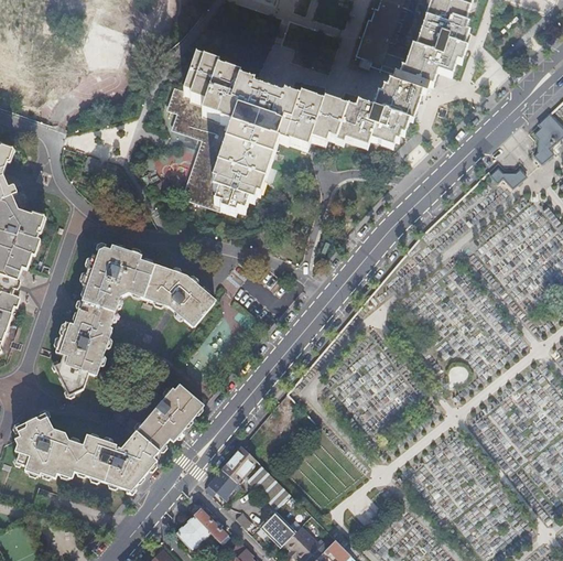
[(0,88),(35,98),(75,71),(74,41),(36,31),(43,0),(101,0),(128,7),(129,0),(0,0),(0,88)]
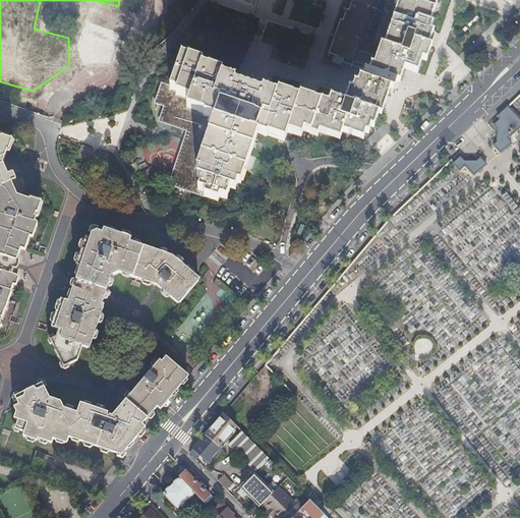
[(72,53),(107,63),(118,27),(89,18),(94,2),(89,0),(72,53)]
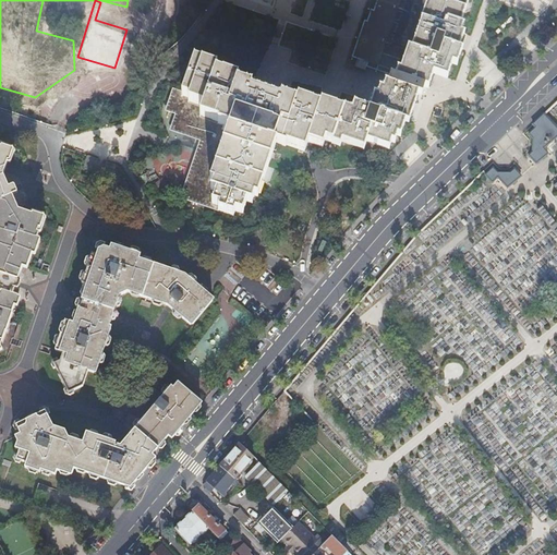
[(376,0),(374,9),(372,8),(367,20),(364,19),(352,56),(368,62),(371,58),(386,63),(399,67),(399,65),(432,76),(435,69),(449,74),(453,60),(459,61),(464,47),(460,46),(463,38),(465,31),(462,28),(464,22),(461,21),(469,0),(376,0)]
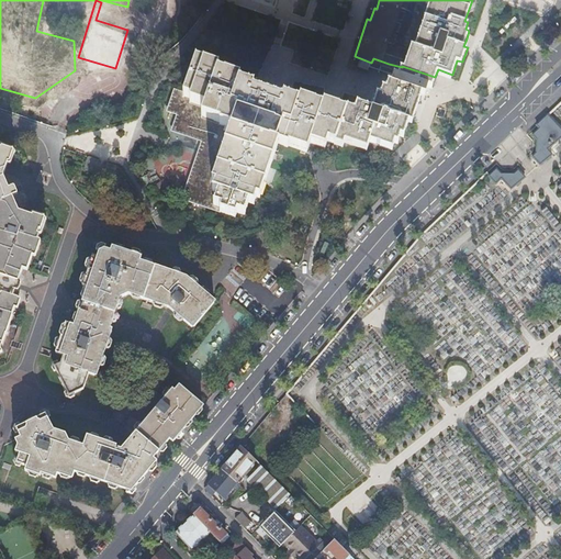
[(515,0),(545,11),(548,0),(515,0)]
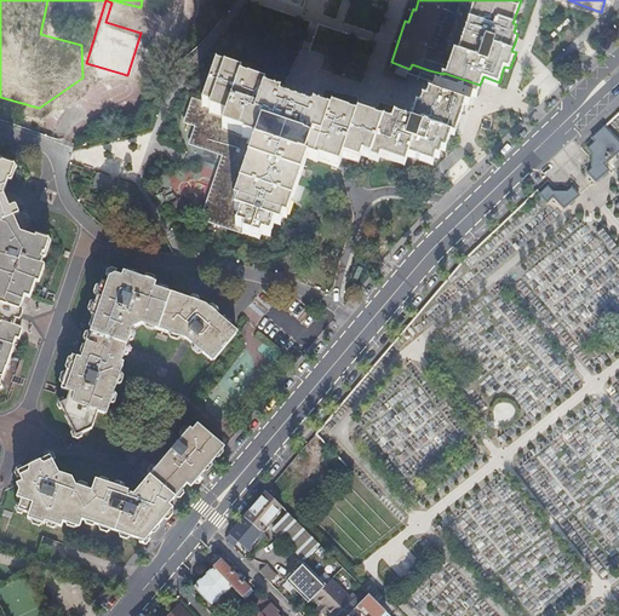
[(191,139),(224,150),(202,214),(242,229),(242,230),(258,236),(261,231),(269,234),(273,220),(279,222),(282,214),(285,216),(305,157),(315,161),(316,159),(338,166),(342,156),(357,162),(361,155),(365,156),(378,160),(379,155),(403,162),(406,155),(431,163),(435,154),(439,155),(441,148),(445,149),(450,132),(453,133),(460,110),(468,90),(439,80),(439,82),(434,80),(430,88),(427,87),(424,96),(420,95),(418,103),(414,102),(410,119),(393,114),(391,120),(383,117),(382,120),(367,115),(348,109),(347,114),(330,108),(328,110),(313,105),(311,108),(293,102),(279,97),(280,93),(263,88),(264,85),(247,80),(248,75),(215,65),(204,98),(195,95),(189,113),(199,116),(196,124),(191,139)]
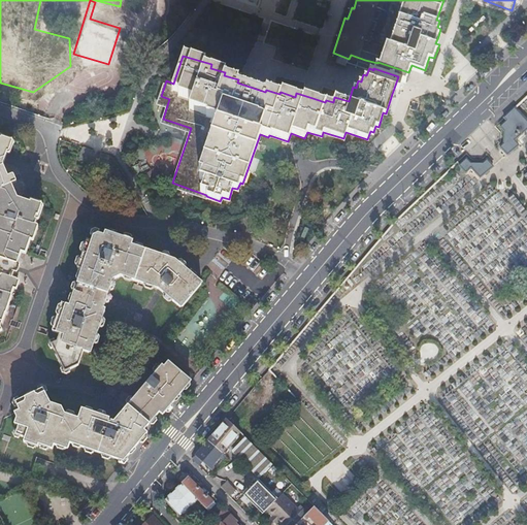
[(156,101),(159,102),(161,96),(160,96),(165,80),(163,79),(156,101)]
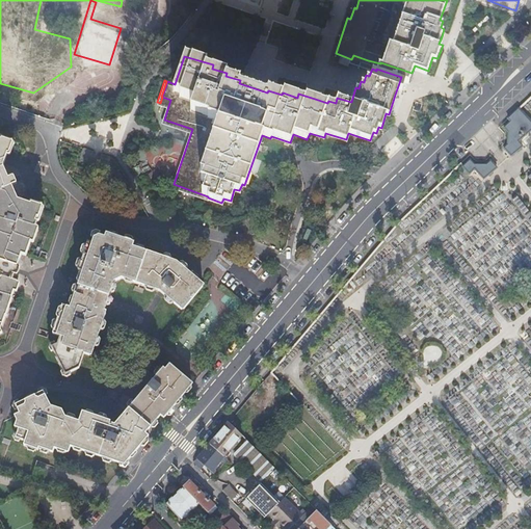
[(162,97),(160,103),(166,105),(161,121),(190,130),(187,137),(186,143),(171,185),(208,197),(208,196),(174,184),(192,129),(164,120),(168,106),(170,100),(162,97)]
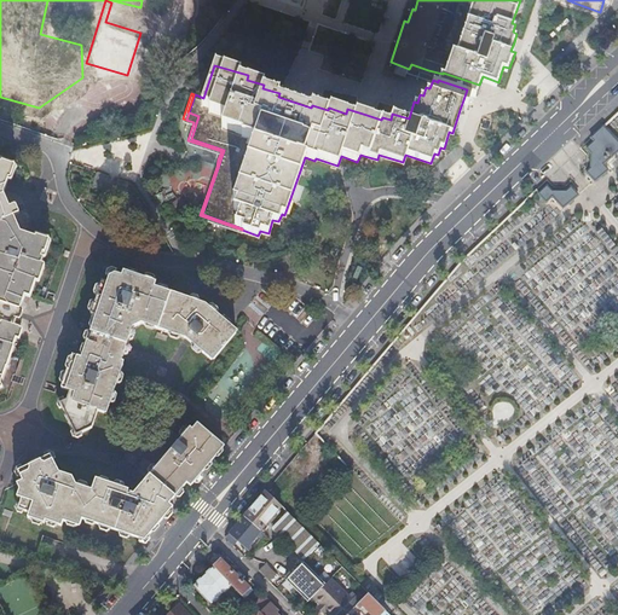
[(617,139),(601,123),(589,135),(591,139),(584,145),(590,151),(589,166),(584,169),(593,179),(606,168),(601,162),(617,146),(617,139)]
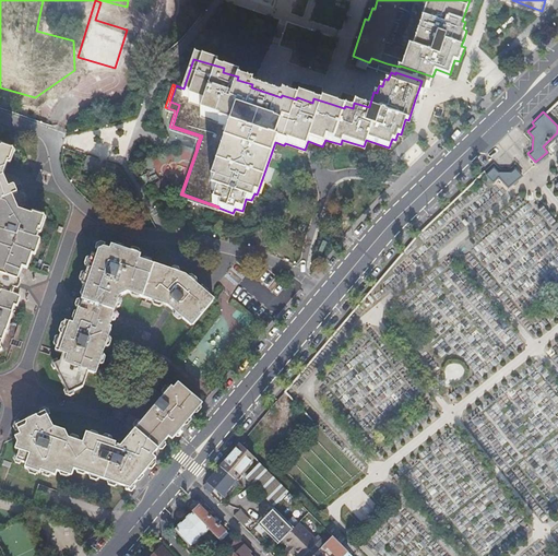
[(0,142),(9,146),(10,150),(8,156),(9,157),(11,156),(14,148),(12,144),(0,140),(0,142)]
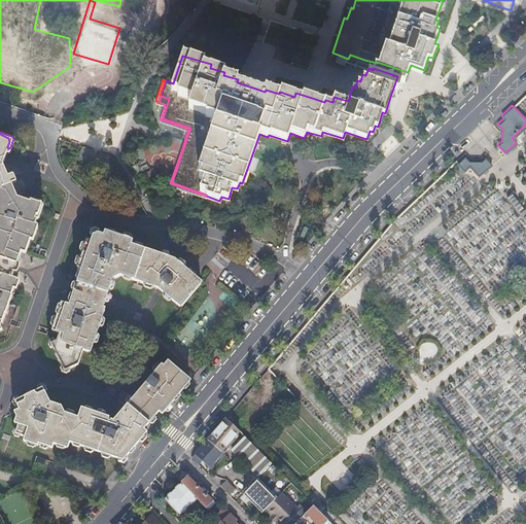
[(10,180),(7,173),(2,161),(4,154),(7,147),(9,141),(8,138),(0,134),(0,327),(1,326),(0,325),(0,320),(4,309),(5,310),(11,291),(10,291),(12,285),(15,276),(11,274),(13,269),(16,260),(21,248),(25,250),(30,236),(35,221),(37,216),(35,215),(39,205),(38,203),(37,202),(36,201),(28,198),(16,194),(12,184),(10,180)]
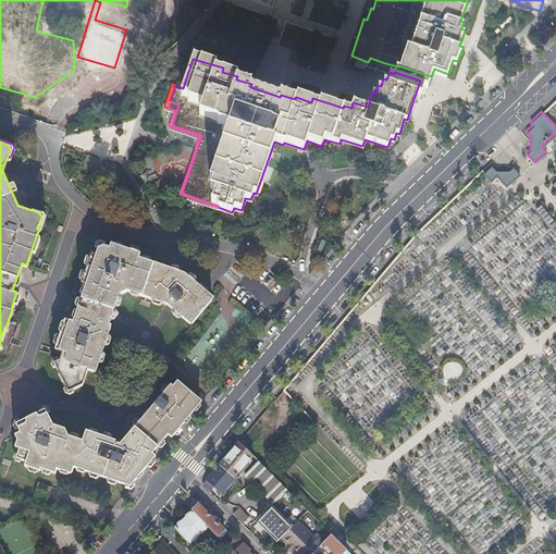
[(495,170),(491,165),(482,172),(490,180),(495,174),(504,185),(518,173),(511,167),(508,170),(495,170)]
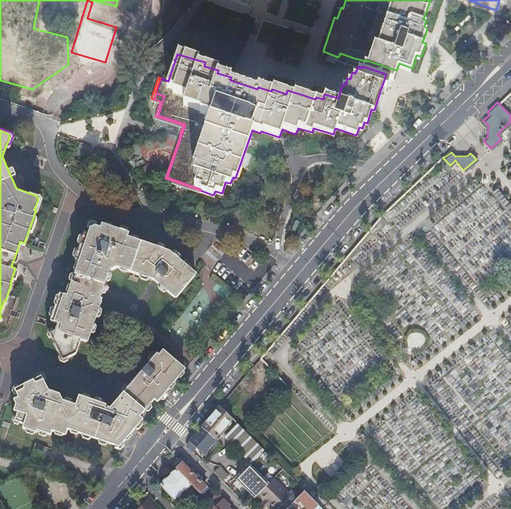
[(27,192),(35,195),(36,196),(37,197),(38,199),(34,209),(36,210),(38,209),(41,198),(39,194),(29,190),(28,190),(27,192)]
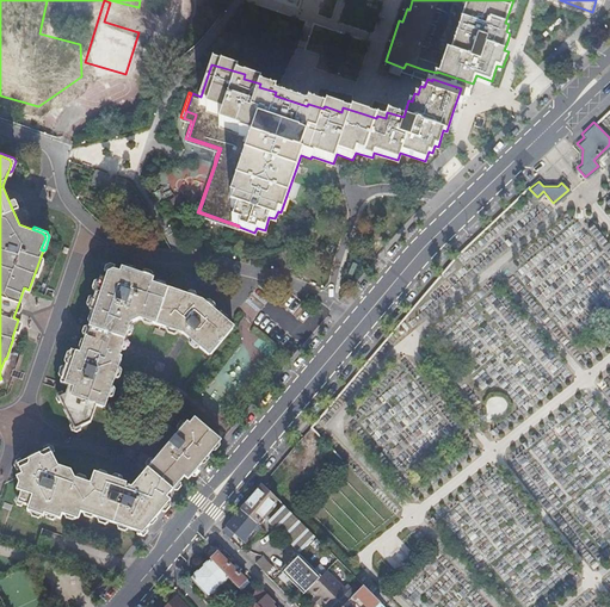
[(210,351),(232,326),(232,322),(227,317),(217,310),(213,307),(204,299),(202,297),(196,295),(186,291),(165,284),(154,280),(152,279),(153,274),(152,274),(141,271),(135,268),(124,265),(122,265),(119,266),(118,268),(112,266),(108,265),(106,270),(104,276),(99,274),(98,278),(94,289),(92,295),(88,304),(88,307),(93,309),(92,310),(88,321),(87,324),(88,326),(86,333),(86,334),(84,334),(84,336),(80,347),(79,350),(71,346),(69,348),(66,361),(65,365),(61,375),(59,381),(67,383),(65,392),(63,392),(59,395),(61,400),(72,422),(74,426),(79,425),(90,419),(96,403),(102,404),(105,403),(108,394),(111,384),(114,375),(117,365),(121,357),(118,353),(121,347),(121,345),(123,338),(125,333),(129,322),(130,320),(137,316),(141,316),(152,321),(166,326),(168,326),(177,329),(183,330),(190,336),(197,344),(207,352),(210,351)]
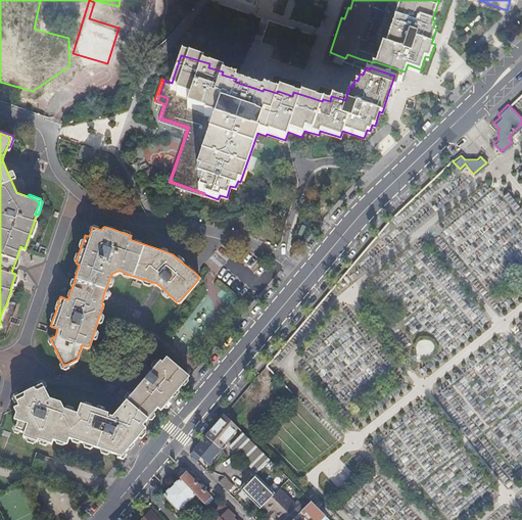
[(128,326),(119,323),(115,331),(125,334),(128,326)]
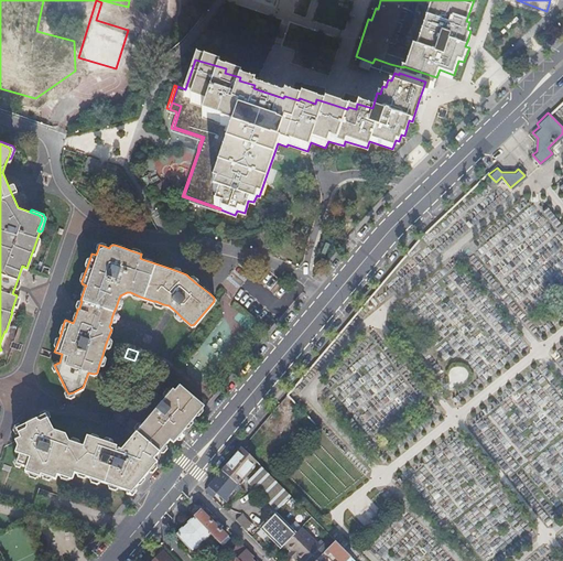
[(176,437),(182,430),(183,429),(185,425),(193,418),(196,413),(203,406),(204,403),(181,384),(177,384),(174,388),(172,386),(171,388),(164,396),(141,423),(140,424),(134,430),(121,446),(116,445),(116,443),(111,442),(103,439),(98,438),(88,434),(85,435),(82,443),(78,442),(69,439),(67,439),(64,431),(53,428),(47,416),(45,411),(41,413),(19,424),(14,425),(17,431),(19,435),(13,438),(17,444),(14,450),(19,452),(17,457),(15,461),(20,463),(25,465),(24,468),(29,471),(38,473),(40,474),(41,472),(42,472),(51,475),(55,476),(57,472),(60,473),(69,476),(73,474),(75,470),(77,471),(87,474),(90,475),(100,478),(109,482),(118,485),(128,488),(131,489),(134,486),(138,483),(144,475),(149,470),(155,462),(158,460),(154,456),(157,453),(159,451),(160,449),(164,444),(165,443),(166,441),(170,438),(173,441),(176,437)]
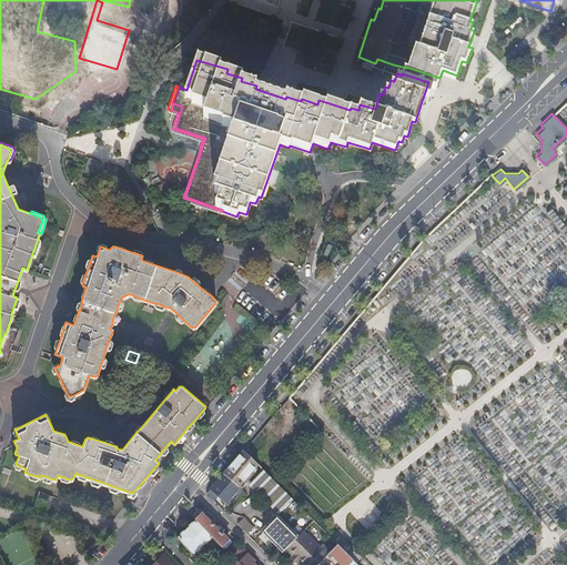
[(299,407),(290,397),(284,403),(294,413),(299,407)]
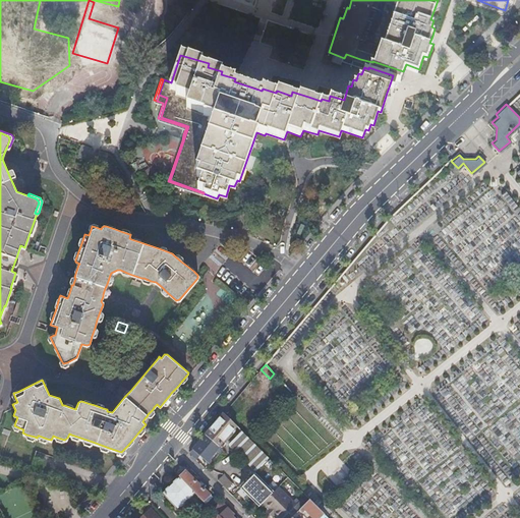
[(234,422),(223,411),(220,415),(211,426),(205,433),(219,445),(235,425),(233,424),(234,422)]
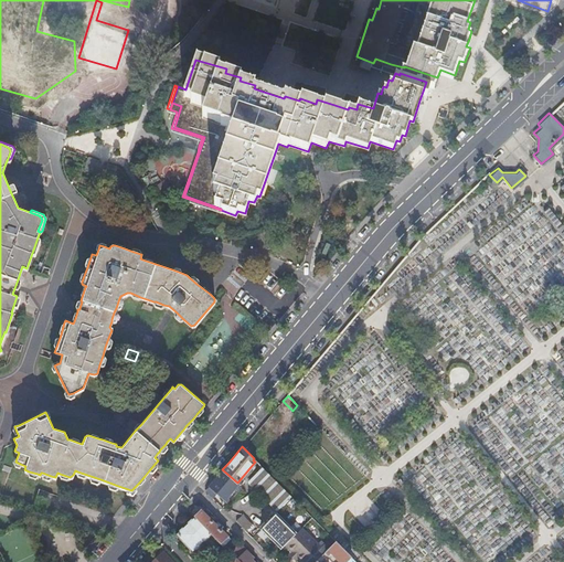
[(277,510),(290,497),(262,467),(248,480),(277,510)]
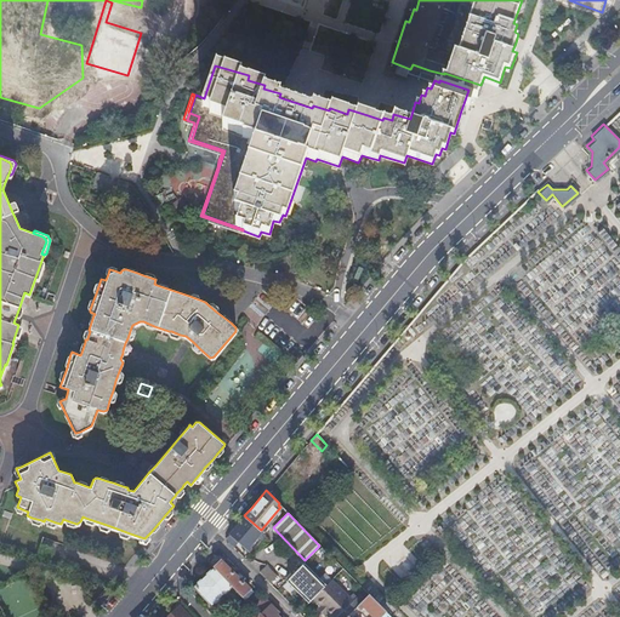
[(261,530),(244,515),(226,537),(234,544),(238,540),(249,549),(254,543),(251,541),(259,533),(262,537),(265,533),(261,530)]
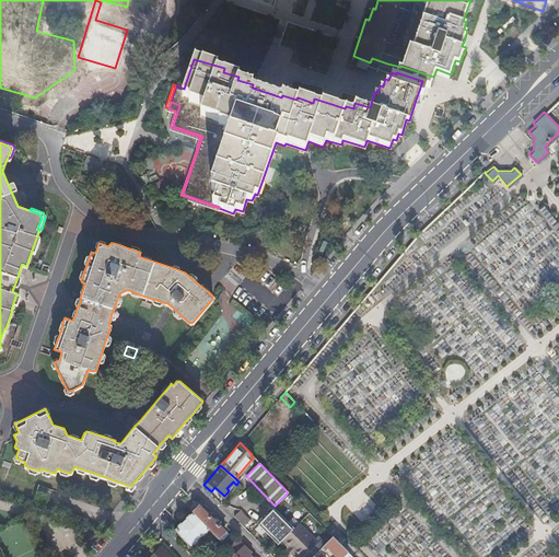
[(301,518),(307,511),(289,492),(282,499),(301,518)]
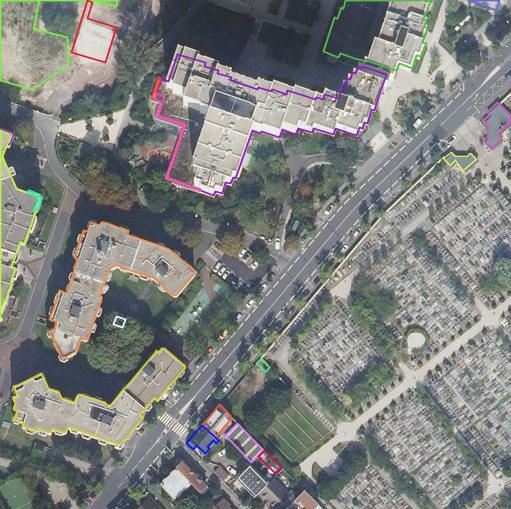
[(182,460),(176,466),(191,482),(199,490),(206,484),(193,471),(182,460)]
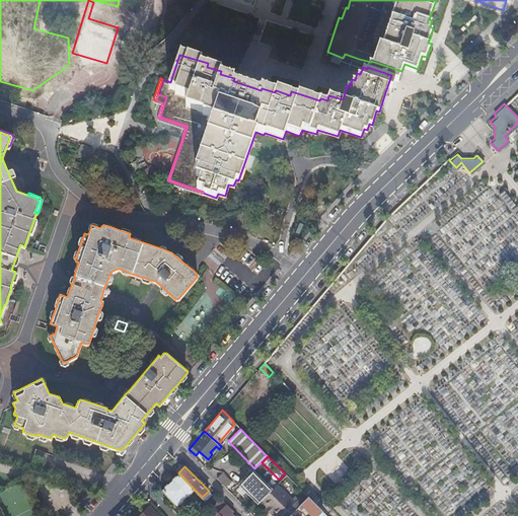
[(231,478),(222,469),(217,475),(225,484),(231,478)]
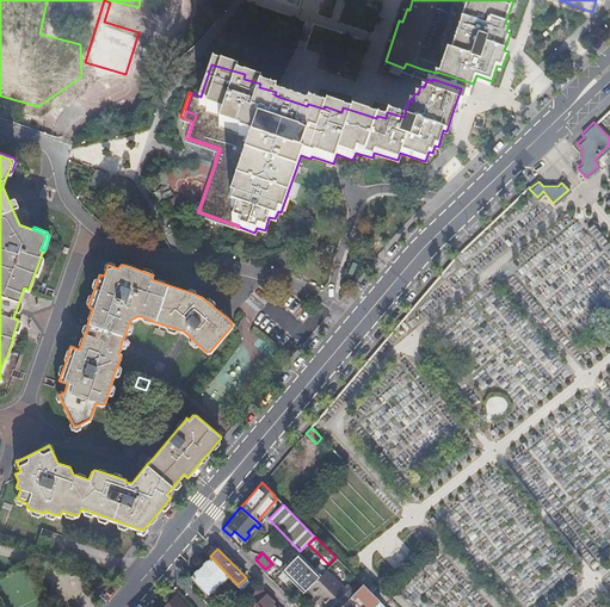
[(299,552),(281,570),(297,586),(314,568),(299,552)]
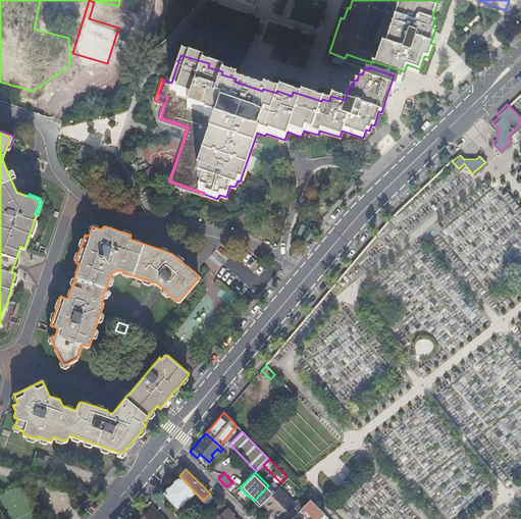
[(195,491),(179,475),(163,491),(185,515),(195,505),(188,498),(195,491)]
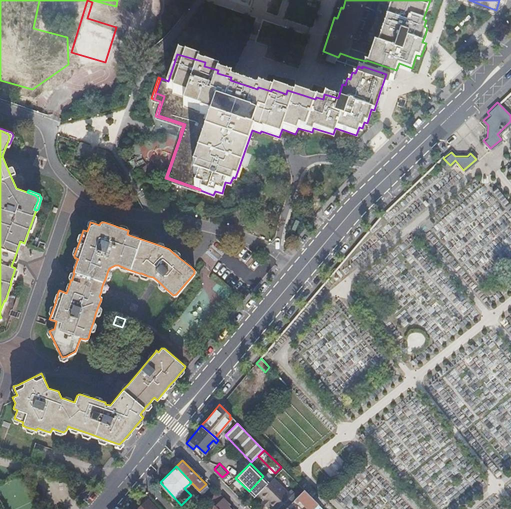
[(272,476),(257,492),(274,508),(289,493),(272,476)]
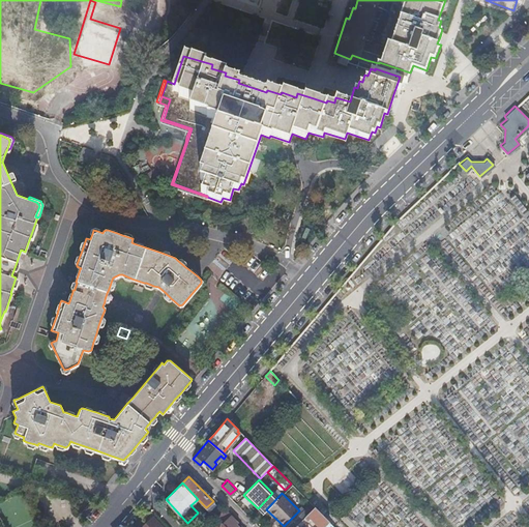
[(311,509),(314,506),(309,500),(305,504),(311,509)]
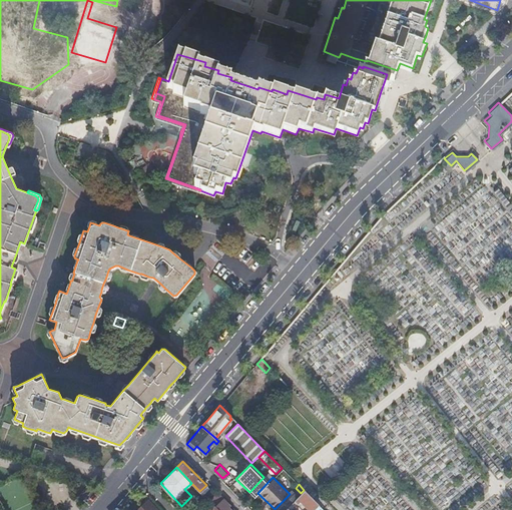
[(202,494),(208,487),(206,485),(199,491),(202,494)]
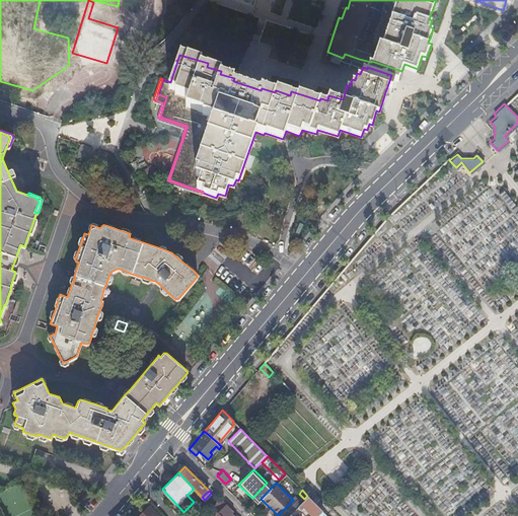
[(224,499),(221,496),(207,508),(213,514),(220,507),(225,502),(226,502),(224,499)]
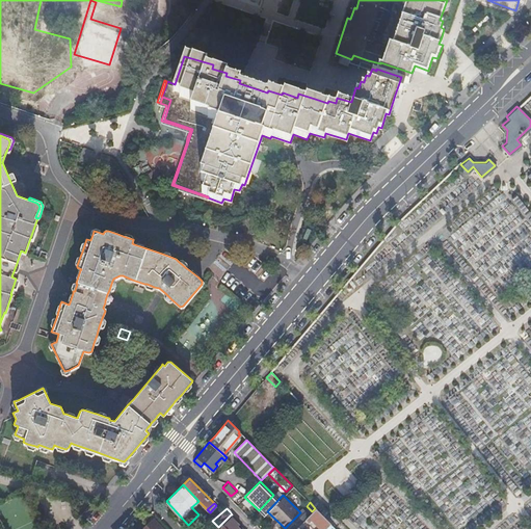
[(323,528),(330,523),(315,508),(312,511),(293,528),(297,528),(299,528),(302,528),(309,524),(312,523),(315,527),(314,528),(323,528)]
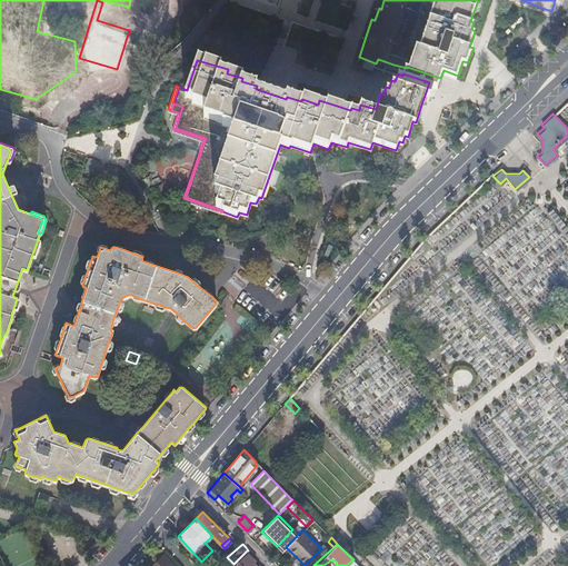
[(247,550),(241,556),(241,557),(250,565),(256,560),(247,550)]
